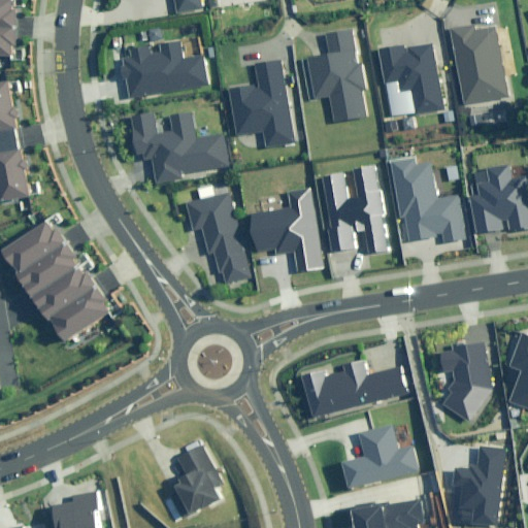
[(18,0),(0,0),(0,52),(14,54),(15,41),(20,41),(23,4),(19,4),(18,0)]
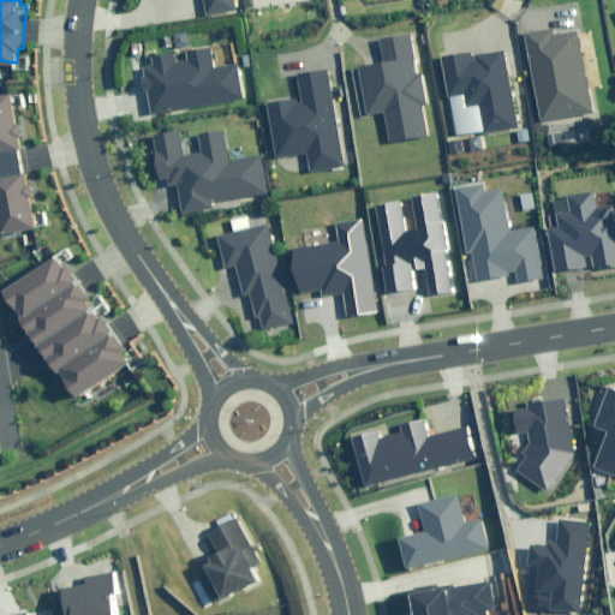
[(204,0),(208,17),(238,11),(236,0),(204,0)]
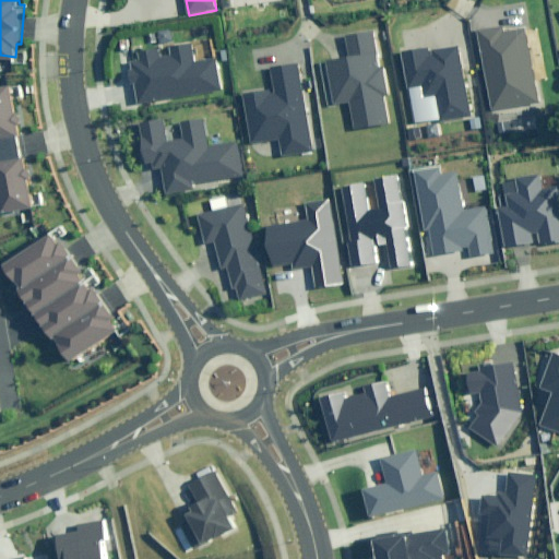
[(500,26),(477,32),(492,110),(538,102),(524,31),(502,34),(500,26)]
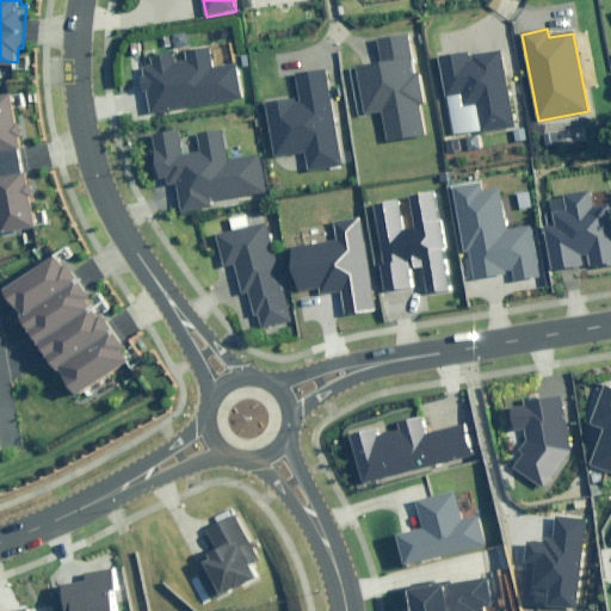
[(413,75),(407,36),(375,41),(378,65),(358,67),(365,115),(383,112),(387,140),(423,134),(418,104),(421,104),(417,74),(413,75)]
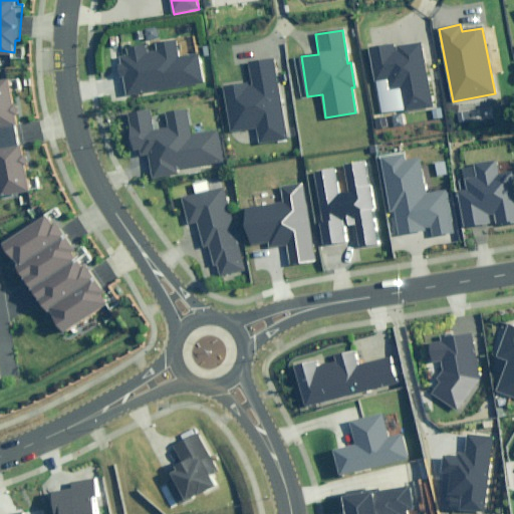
[(124,77),(129,76),(132,95),(205,83),(201,54),(182,57),(179,39),(161,42),(162,51),(150,53),(149,44),(135,46),(136,55),(125,57),(126,65),(123,66),(124,77)]
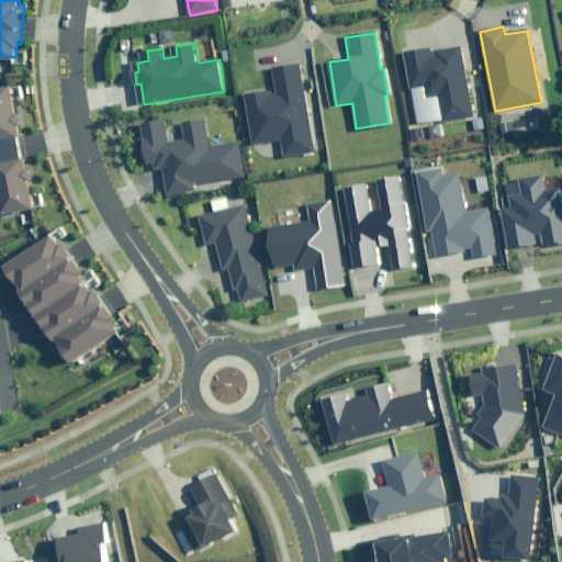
[(430,49),(402,54),(413,125),(471,116),(461,49),(430,54),(430,49)]
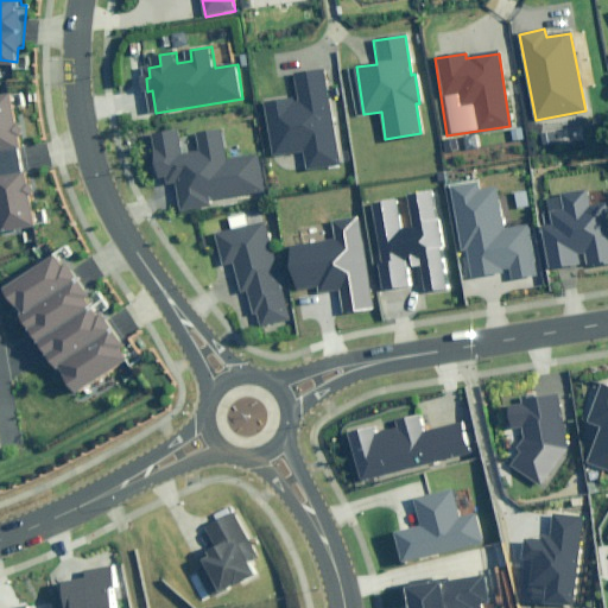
[(343,168),(330,70),(296,75),(299,100),(265,105),(273,160),(303,156),(305,173),(343,168)]
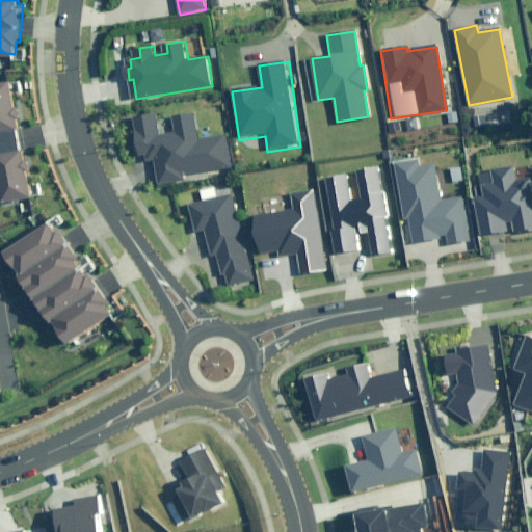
[(0,197),(31,192),(8,75),(0,76),(0,197)]
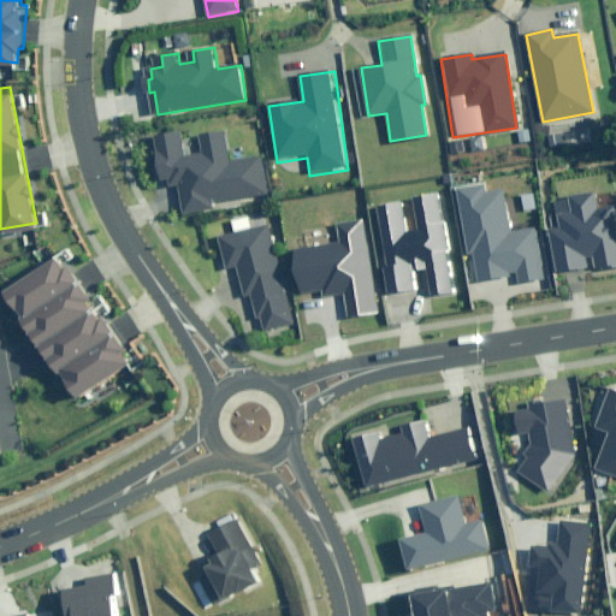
[(185,131),(159,136),(166,183),(172,182),(173,187),(181,185),(185,214),(217,209),(217,203),(270,195),(264,155),(232,160),(227,131),(205,135),(208,153),(189,155),(185,131)]
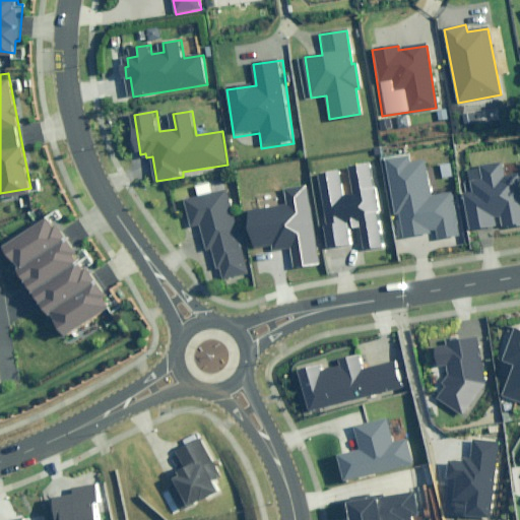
[(407,157),(384,160),(392,214),(399,212),(403,236),(437,231),(438,238),(458,235),(451,194),(429,197),(424,161),(408,164),(407,157)]
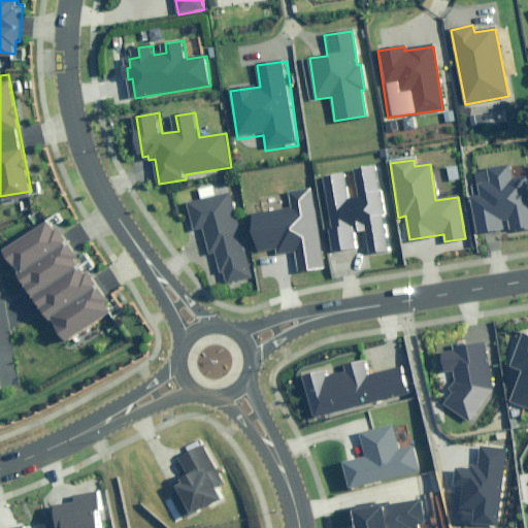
[(510,167),(476,173),(480,196),(469,197),(476,238),(527,229),(527,176),(513,179),(510,167)]
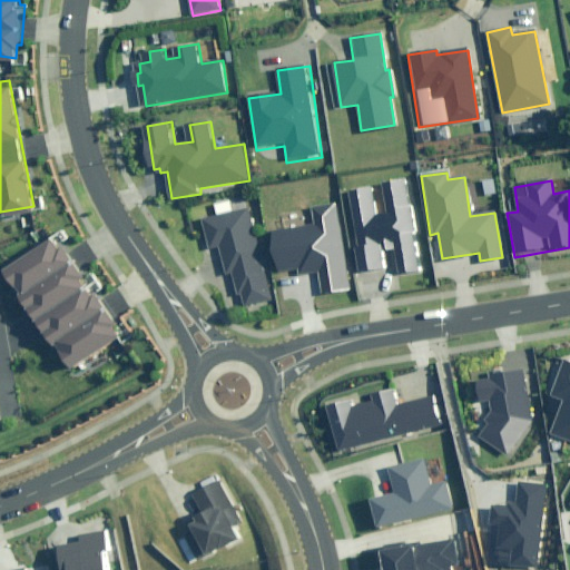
[(370,187),(347,190),(360,271),(382,267),(380,251),(394,248),(397,273),(418,269),(403,182),(384,185),(389,215),(375,217),(370,187)]
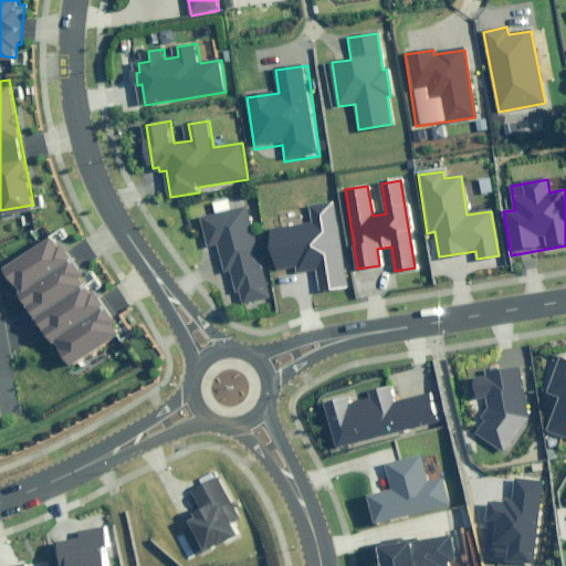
[(312,223),(271,230),(278,270),(297,266),(299,273),(316,271),(320,292),(347,287),(334,202),(308,207),(312,223)]
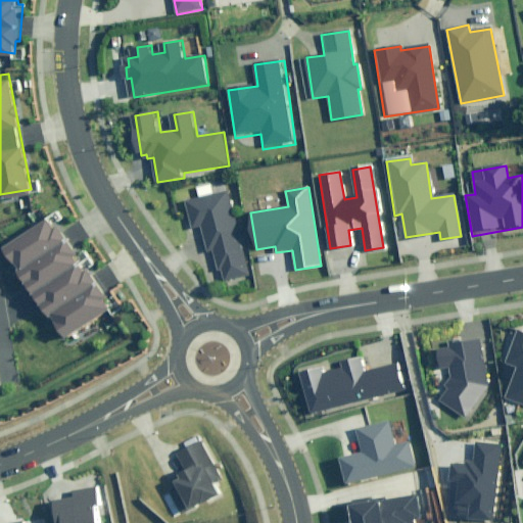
[(219,275),(224,274),(226,284),(251,278),(230,190),(187,200),(194,229),(201,227),(207,253),(212,252),(219,275)]
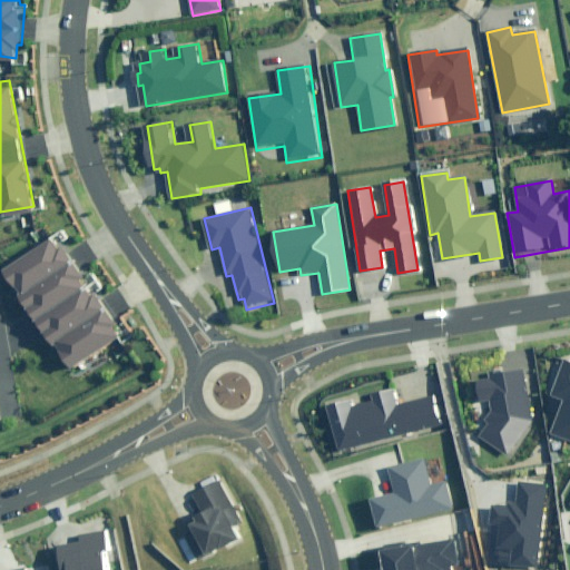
[(115,342),(49,238),(1,269),(67,373),(115,342)]
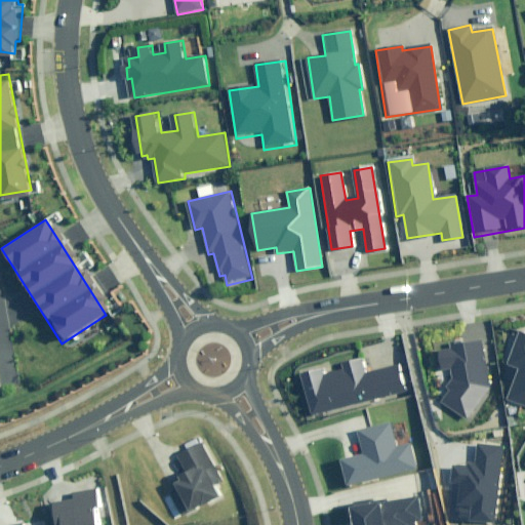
[(509,400),(524,406),(524,335),(520,333),(508,364),(521,369),(509,400)]
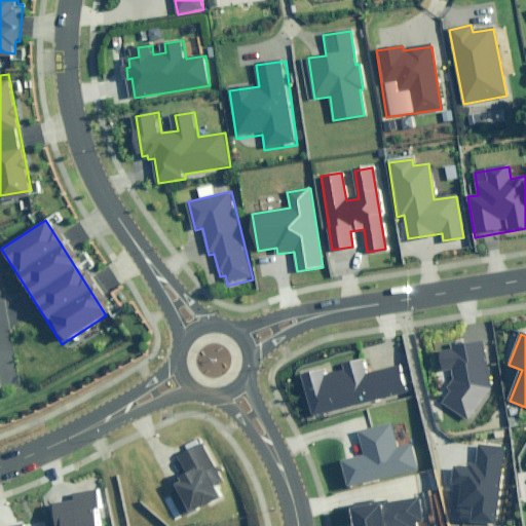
[(491,390),(482,342),(447,348),(448,352),(440,353),(444,372),(451,371),(453,380),(439,400),(467,418),(491,390)]
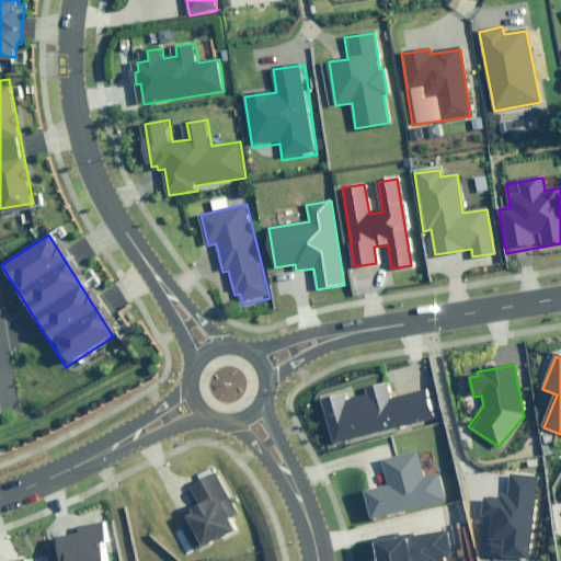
[(321,400),(331,442),(434,418),(427,391),(389,400),(386,386),(365,390),(367,396),(345,401),(343,395),(321,400)]
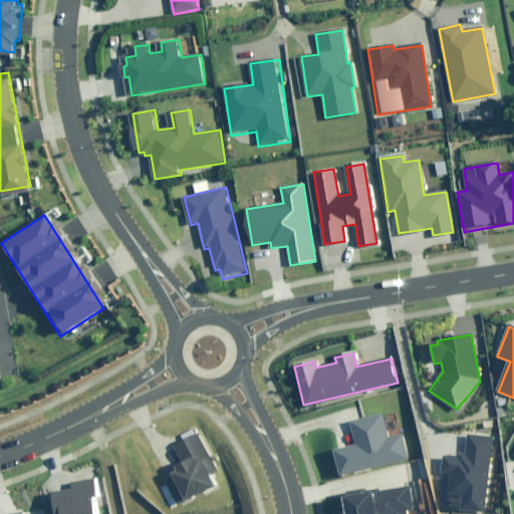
[(356,445),(334,450),(340,475),(408,460),(402,436),(388,439),(382,417),(351,424),(356,445)]
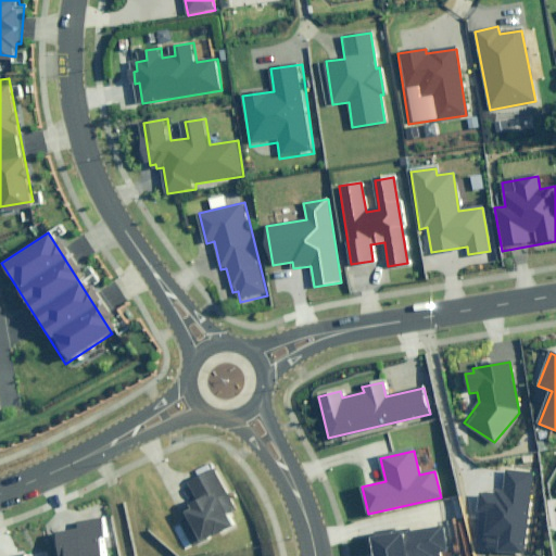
[(194,521),(178,530),(189,552),(239,525),(225,498),(230,496),(216,470),(193,483),(203,502),(199,504),(188,509),(194,521)]
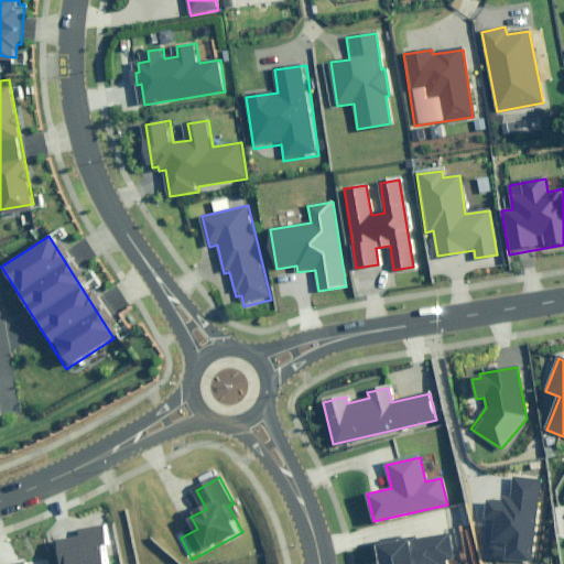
[(531,561),(540,480),(514,477),(511,503),(487,500),(485,520),(494,521),(490,556),(531,561)]
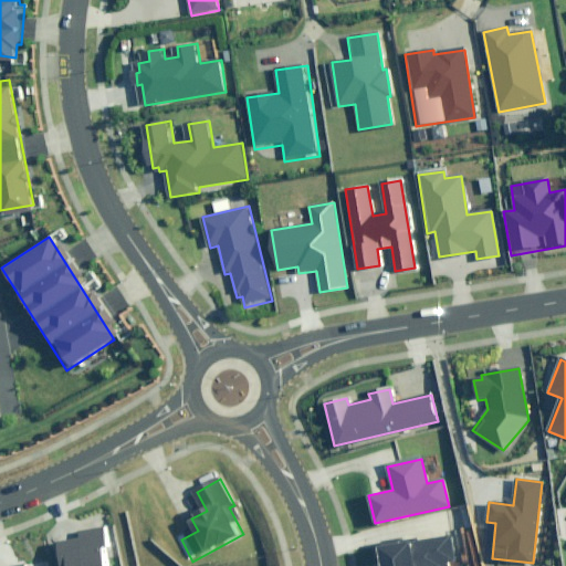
[(76,542),(58,545),(60,565),(107,565),(101,527),(75,532),(76,542)]
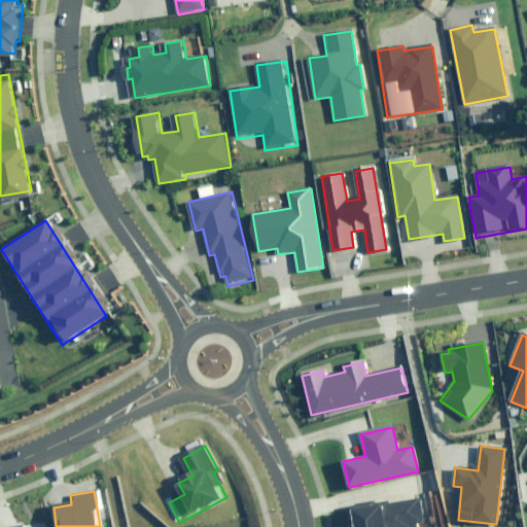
[(418,498),(350,508),(352,526),(416,526),(416,522),(421,521),(418,498)]
